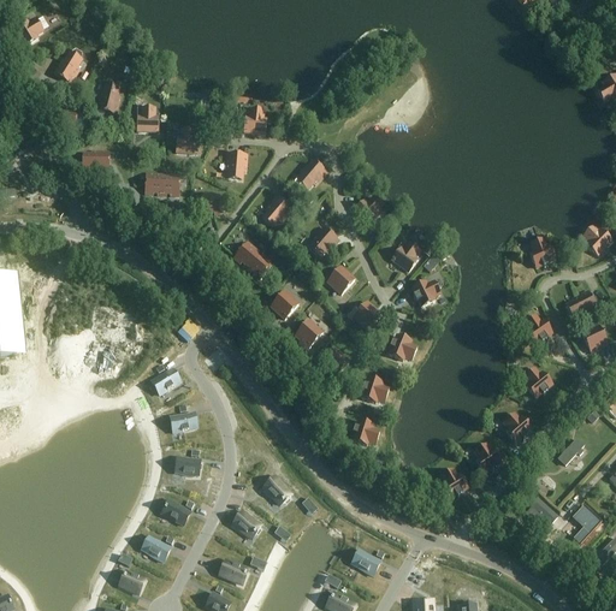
[(43,28),(36,17),(29,22),(27,18),(15,27),(25,43),(37,36),(36,33),(43,28)]
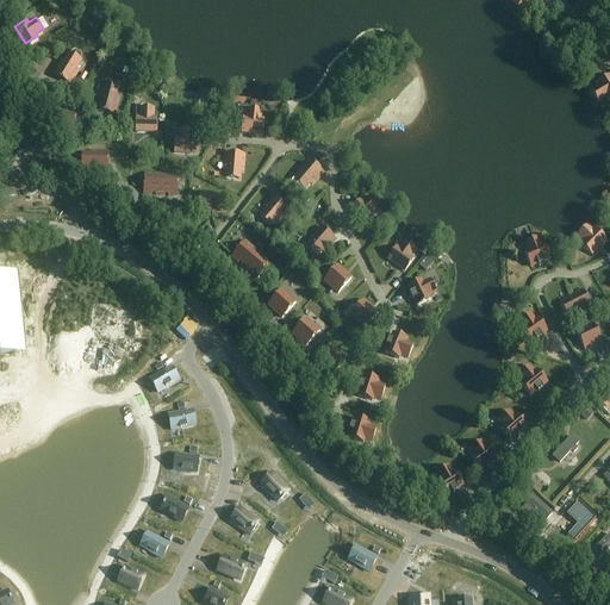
[(76,64),(82,55),(82,51),(76,47),(73,49),(72,51),(69,50),(64,57),(62,56),(54,69),(69,80),(79,66),(76,64)]
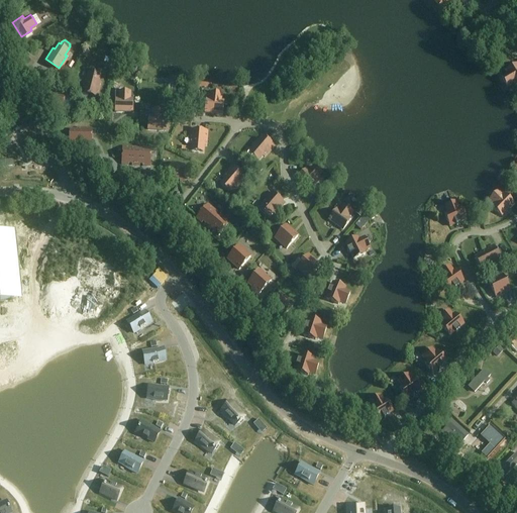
[(515,82),(516,80),(516,61),(506,67),(508,70),(502,74),(507,83),(513,79),(515,82)]
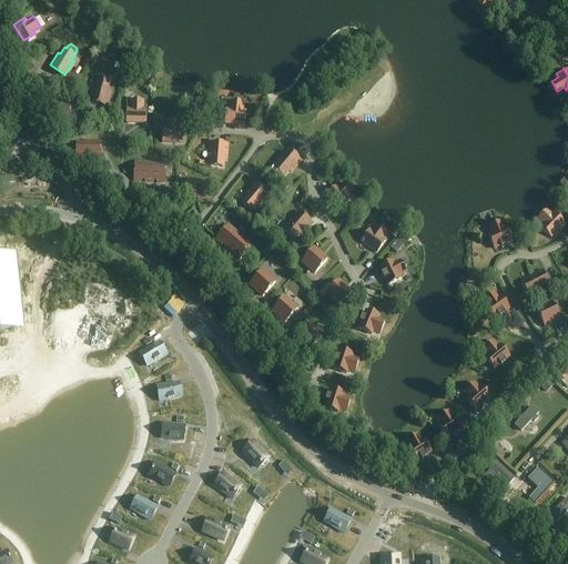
[(108,87),(110,79),(98,76),(95,83),(93,83),(90,98),(107,102),(111,88),(108,87)]
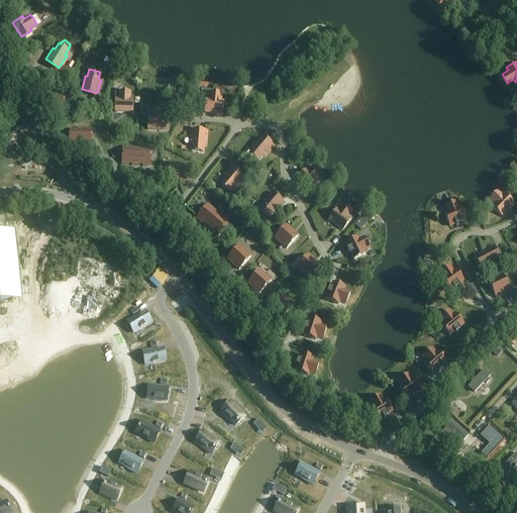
[(129,96),(130,89),(119,89),(118,96),(115,96),(115,108),(132,108),(133,96),(129,96)]
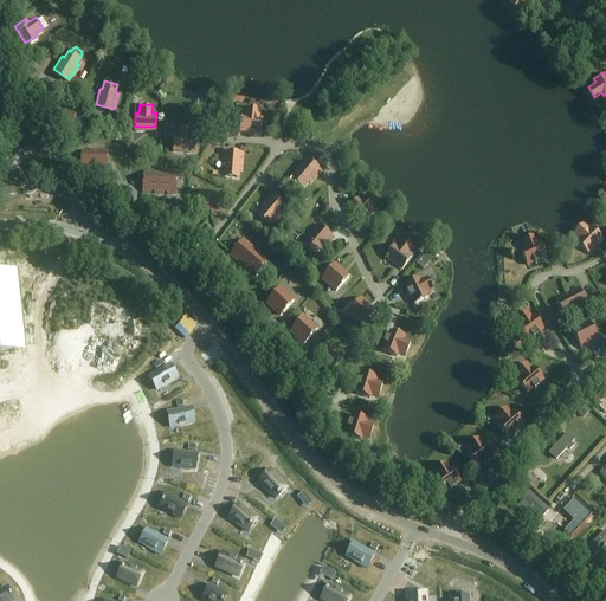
[(258,115),(259,107),(246,105),(245,114),(242,112),(240,128),(260,130),(262,115),(258,115)]
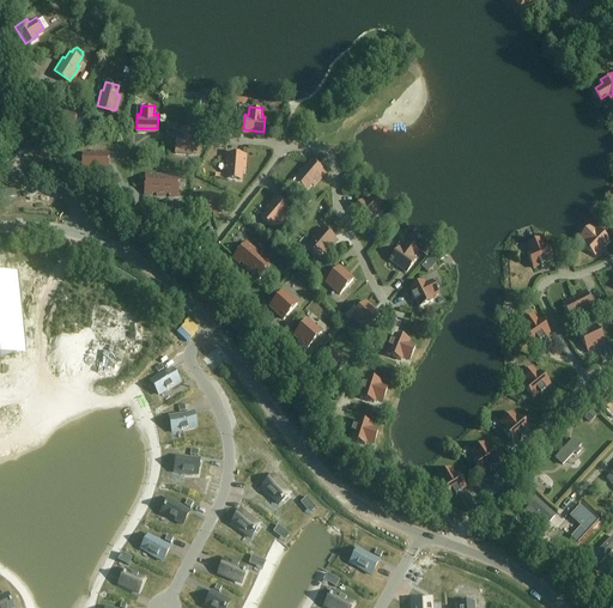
[(193,135),(194,127),(181,127),(181,135),(176,134),(175,150),(195,151),(198,137),(193,135)]
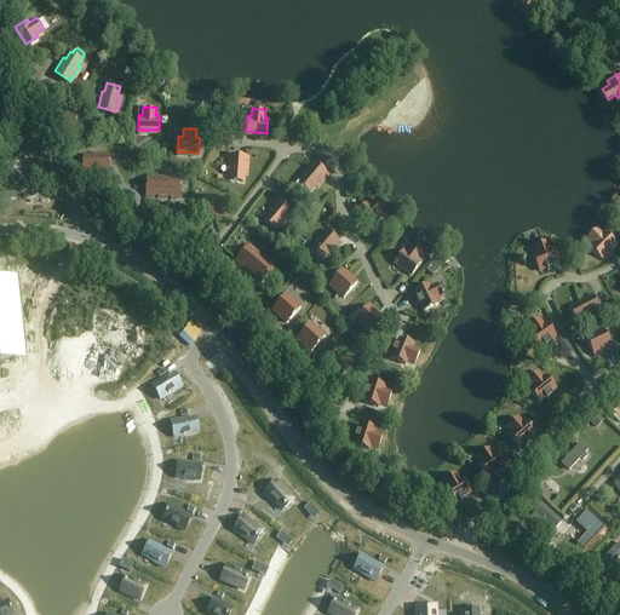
[(109,170),(109,150),(92,150),(92,153),(84,153),(84,166),(92,167),(92,170),(109,170)]
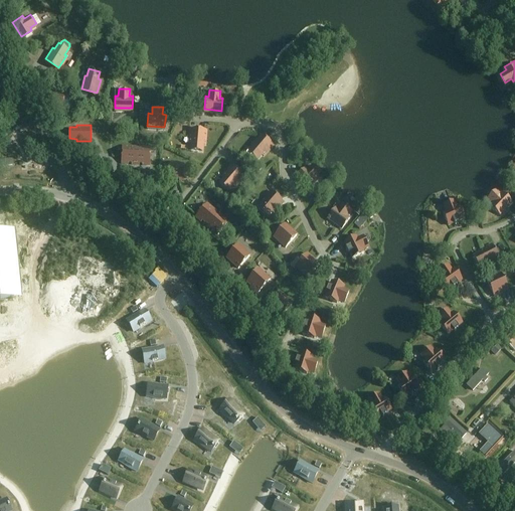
[(205,141),(206,127),(190,126),(189,140),(191,140),(191,148),(202,149),(203,141),(205,141)]
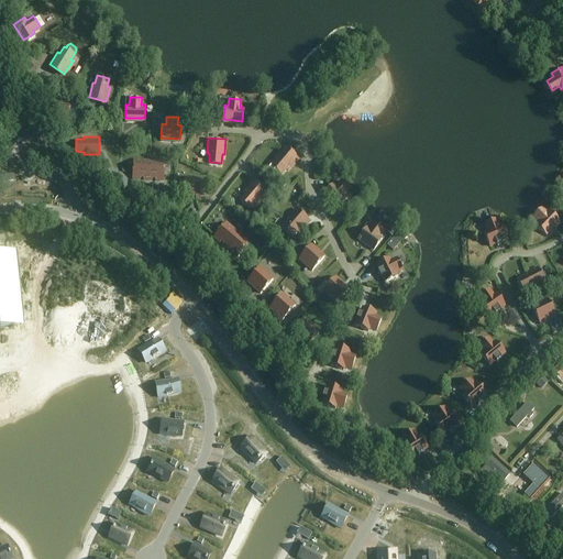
[(288,167),(298,155),(285,144),(275,155),(276,157),(272,163),(282,172),(286,165),(288,167)]
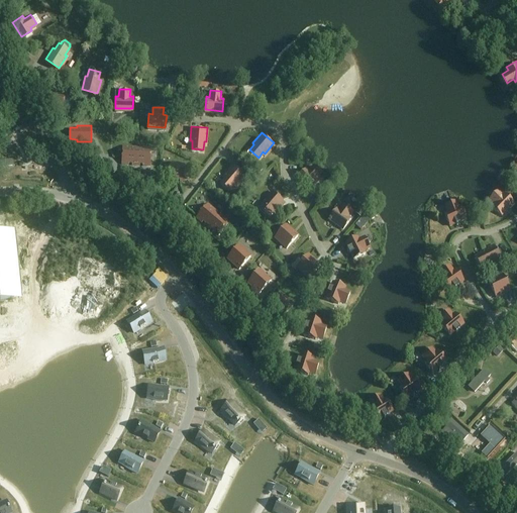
[(135,162),(136,144),(123,143),(122,161),(128,161),(128,160),(132,160),(132,162),(135,162)]
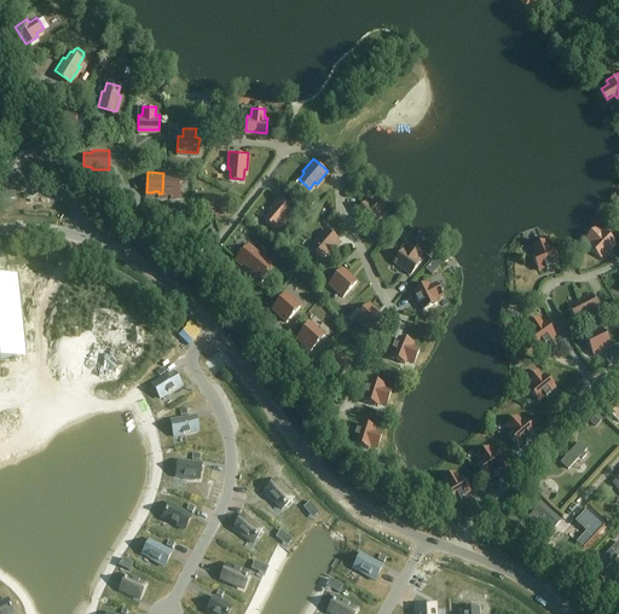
[(163,173),(162,193),(167,193),(167,191),(172,191),(172,193),(179,195),(180,174),(163,173)]
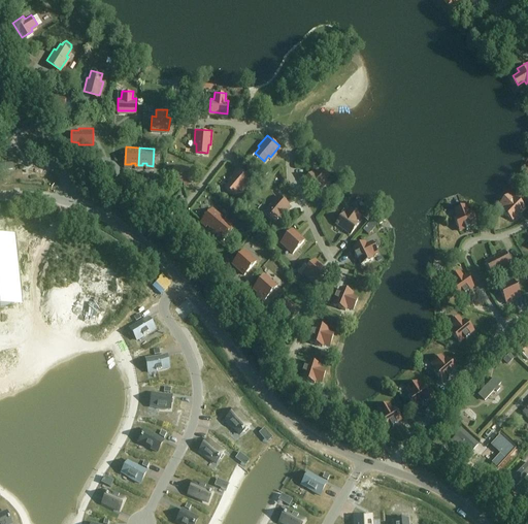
[(241,188),(251,177),(238,166),(228,177),(230,178),(225,185),(234,192),(239,187),(241,188)]
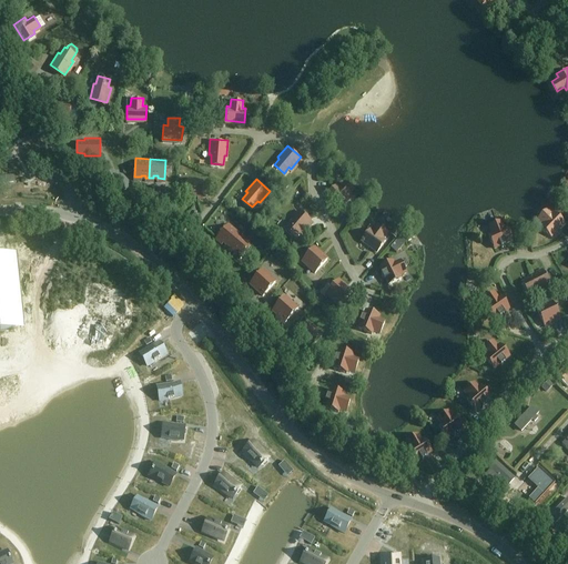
[(551,212),(546,207),(538,215),(544,221),(541,223),(551,233),(564,220),(555,210),(551,212)]
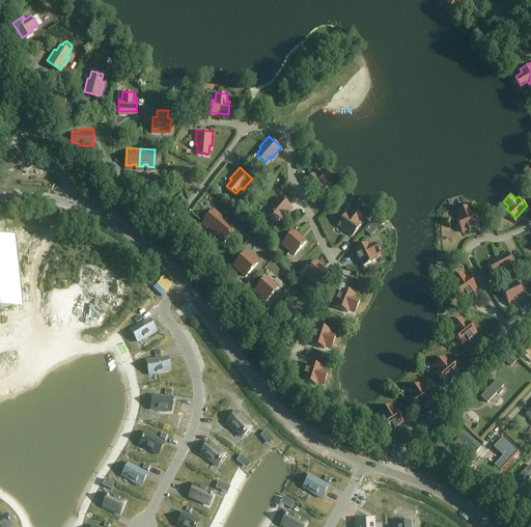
[(282,216),(291,204),(279,194),(270,204),(271,206),(267,212),(276,220),(280,214),(282,216)]
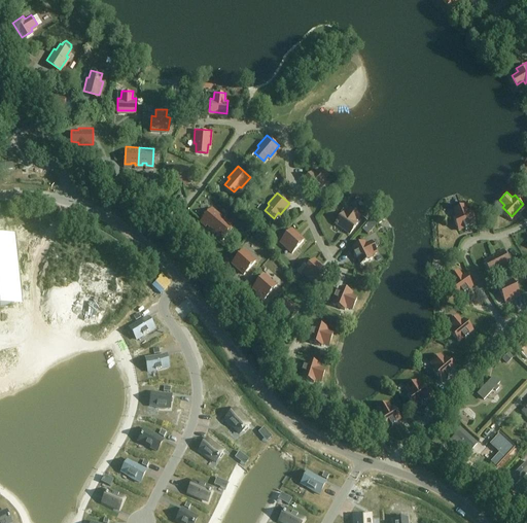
[(467,209),(464,203),(454,208),(457,214),(453,215),(458,227),(464,224),(464,227),(470,223),(470,222),(476,219),(470,208),(467,209)]
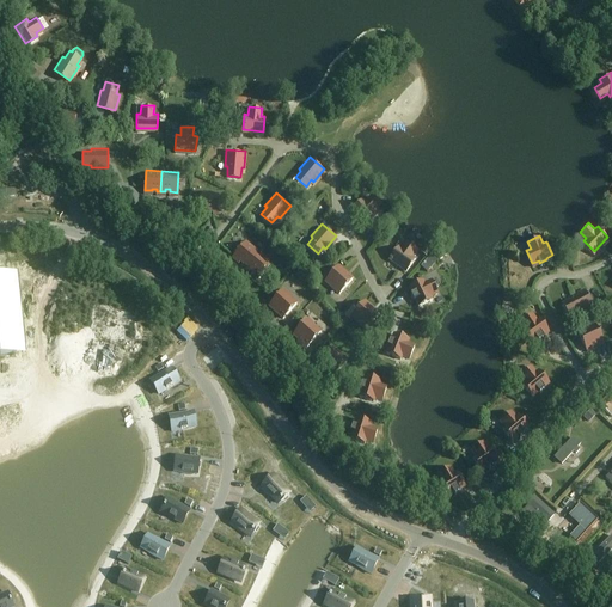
[(245,264),(258,249),(246,238),(233,253),(239,258),(240,257),(244,259),(243,262),(245,264)]
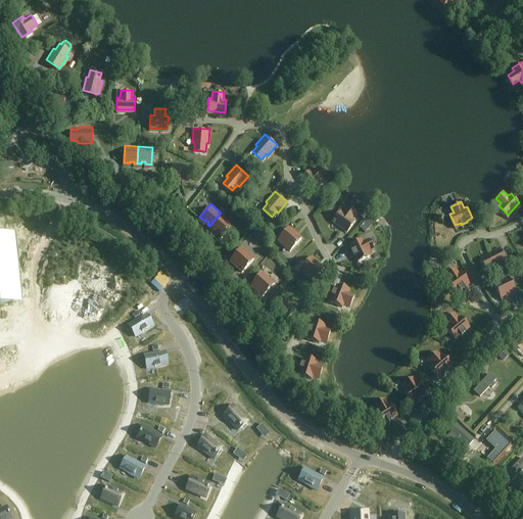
[(357,211),(347,204),(343,210),(340,208),(333,219),(347,229),(354,219),(352,217),(357,211)]
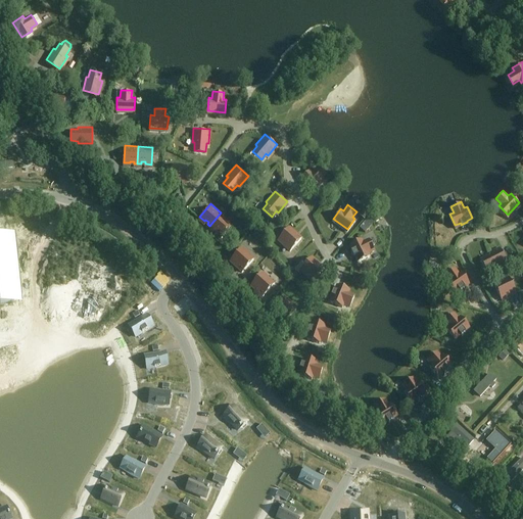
[(221,213),(209,226),(212,228),(214,227),(217,229),(216,231),(221,235),(232,222),(221,213)]
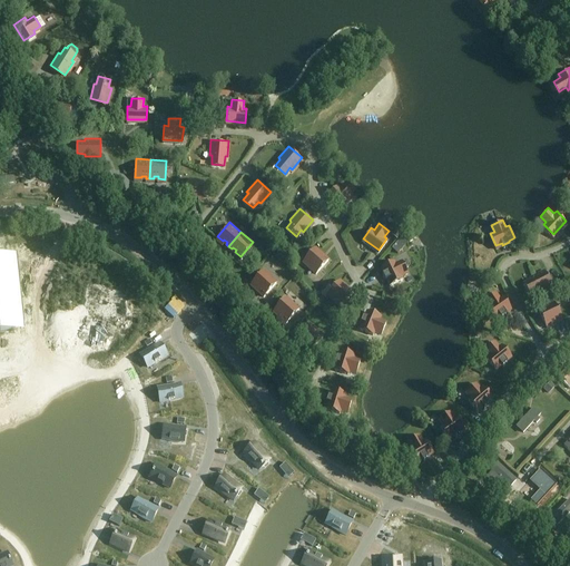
[(316,271),(328,256),(315,245),(303,260),(316,271)]
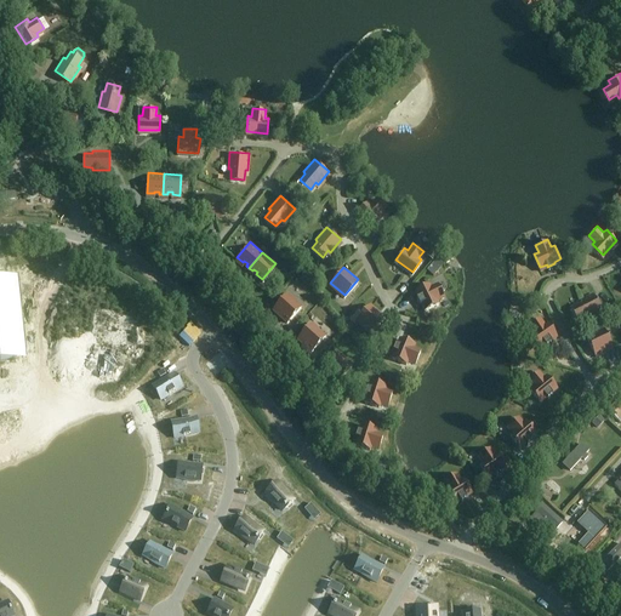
[(0,355),(12,355),(12,352),(24,351),(16,275),(0,277),(0,355)]
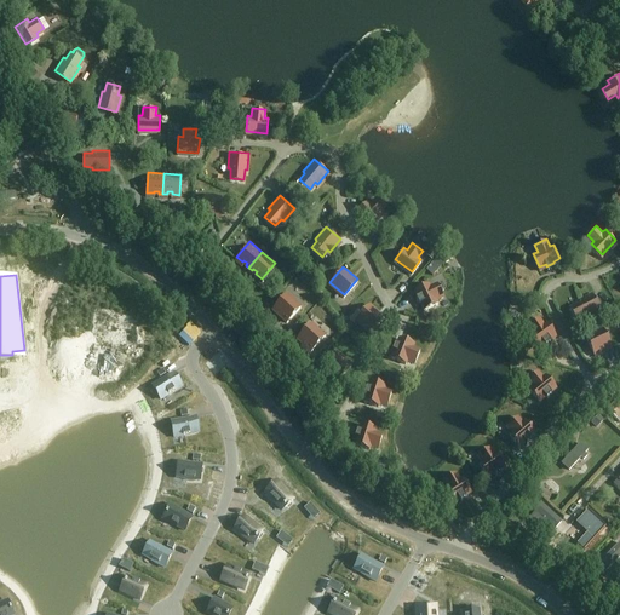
[(430,285),(429,281),(415,287),(418,294),(415,294),(419,302),(422,300),(424,306),(437,300),(436,297),(443,293),(438,281),(430,285)]
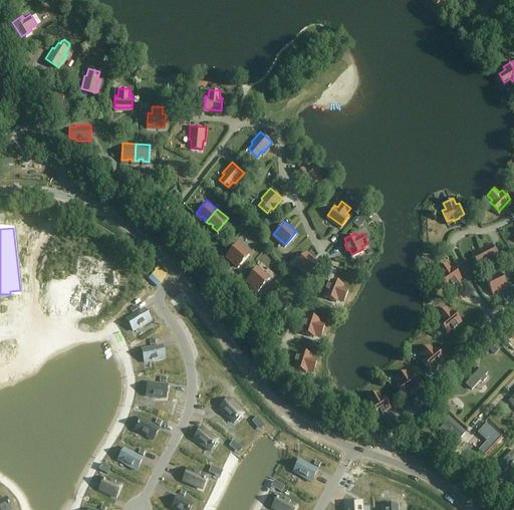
[(486,261),(498,255),(491,241),(478,247),(479,249),(473,252),(478,263),(485,259),(486,261)]
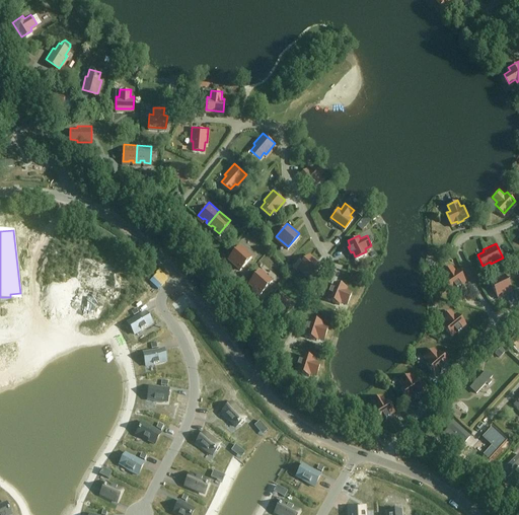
[(240,267),(251,254),(240,244),(228,256),(240,267)]
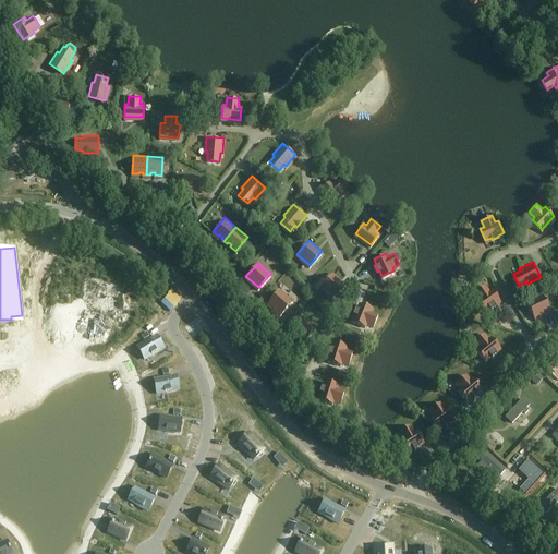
[(332,297),(346,282),(332,272),(320,286),(332,297)]
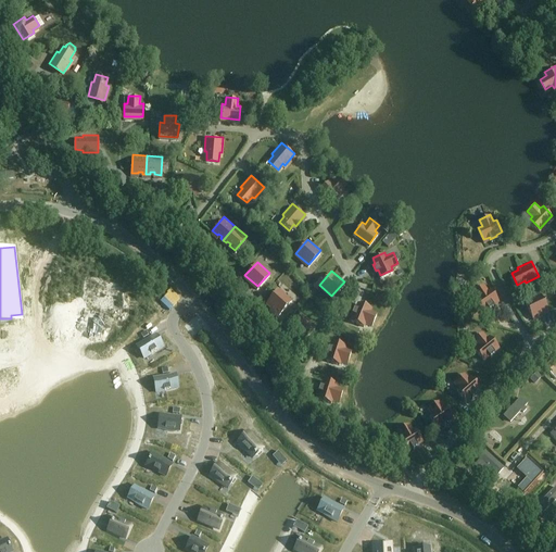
[(488,290),(483,284),(474,290),(478,297),(475,299),(482,310),(488,306),(489,308),(494,304),(493,302),(498,299),(491,288),(488,290)]
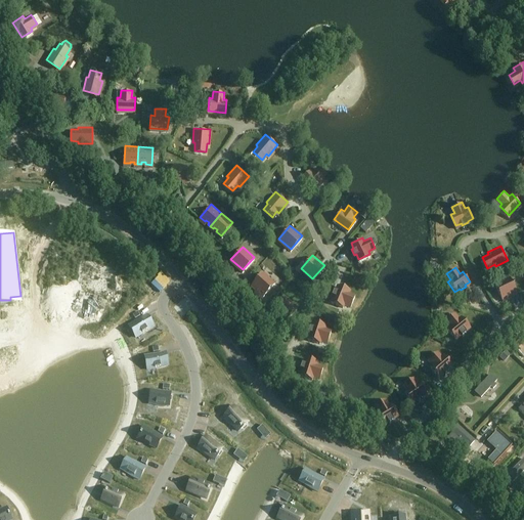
[(263,294),(274,282),(263,270),(252,284),(263,294)]
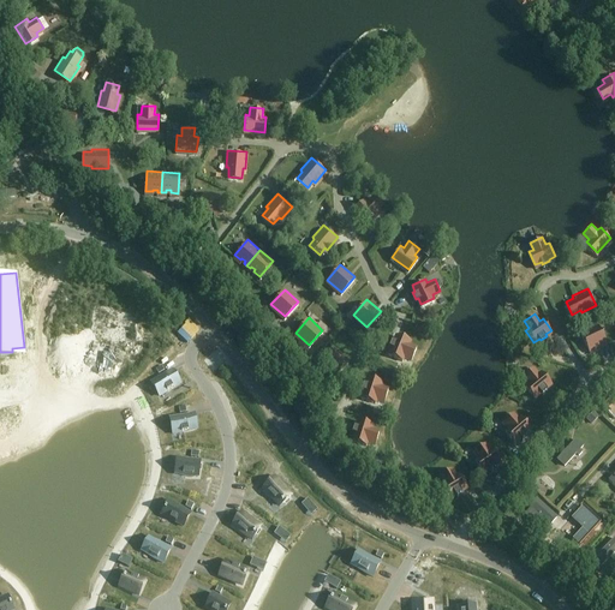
[(590,350),(607,341),(598,323),(581,330),(590,350)]
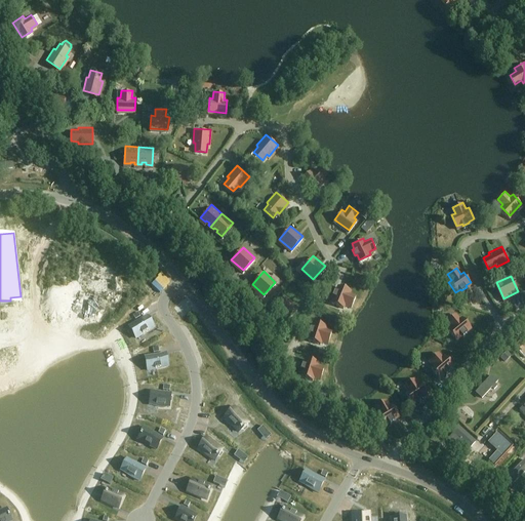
[(349,292),(351,289),(338,284),(336,289),(334,289),(332,294),(334,295),(332,301),(344,306),(345,303),(351,305),(356,294),(349,292)]
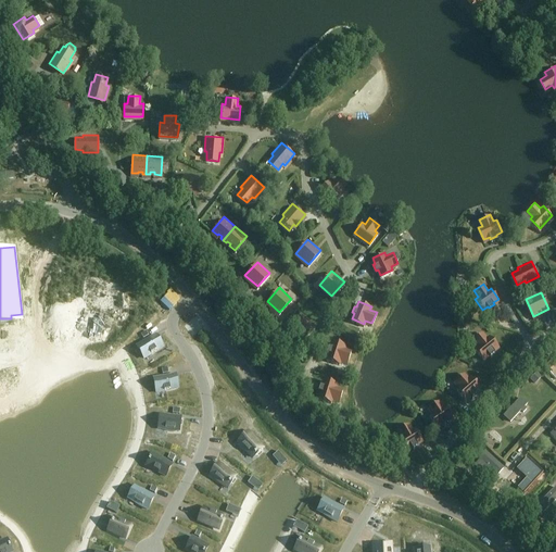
[(302,339),(315,326),(302,314),(290,328),(302,339)]
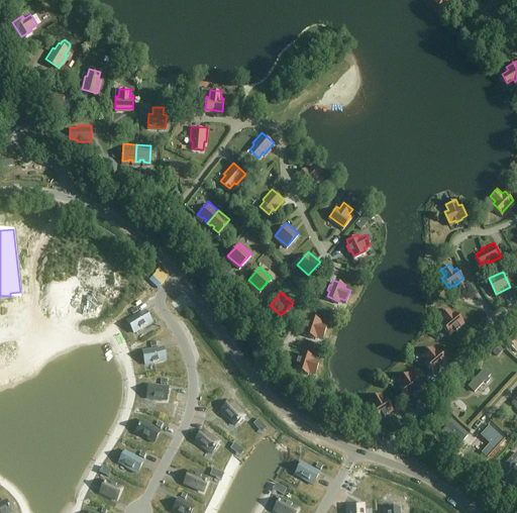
[(12,309),(19,312),(24,303),(17,300),(12,309)]
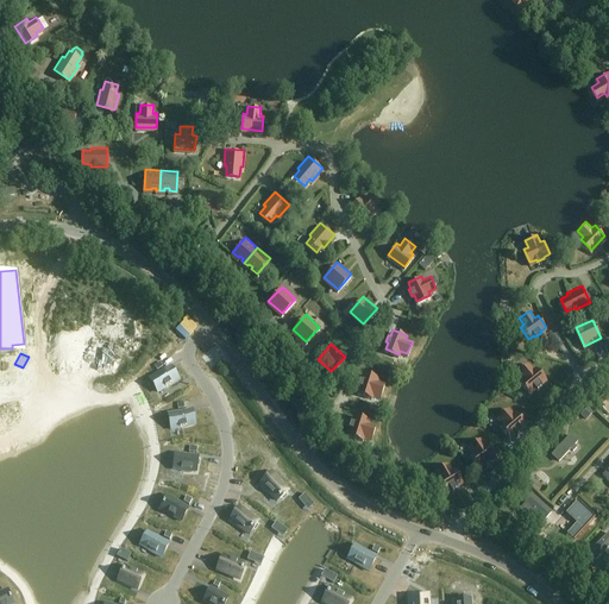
[(170,363),(150,376),(158,389),(179,376),(170,363)]
